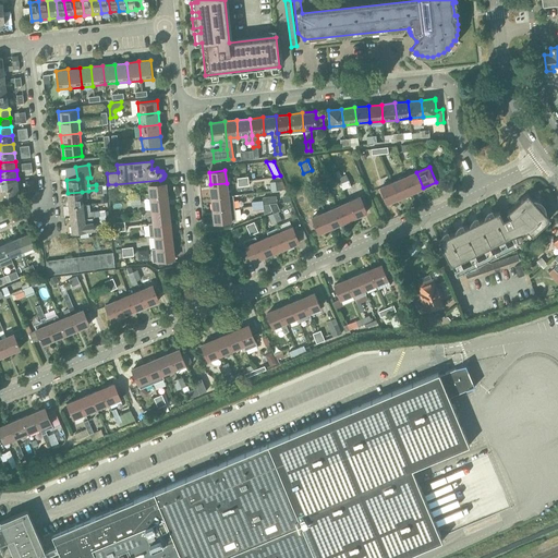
[(411,193),(423,187),(416,172),(404,178),(411,193)]
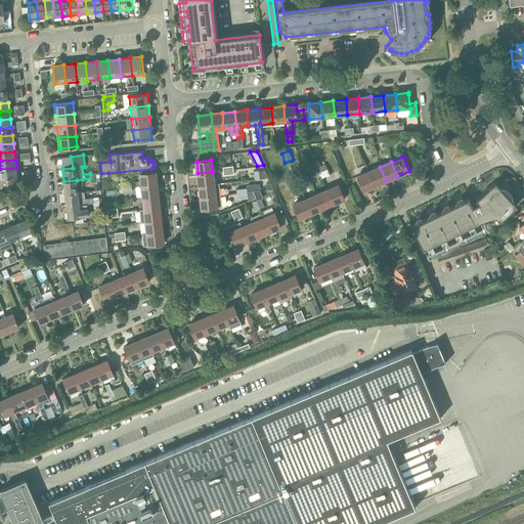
[(317,168),(319,173),(328,170),(325,165),(317,168)]
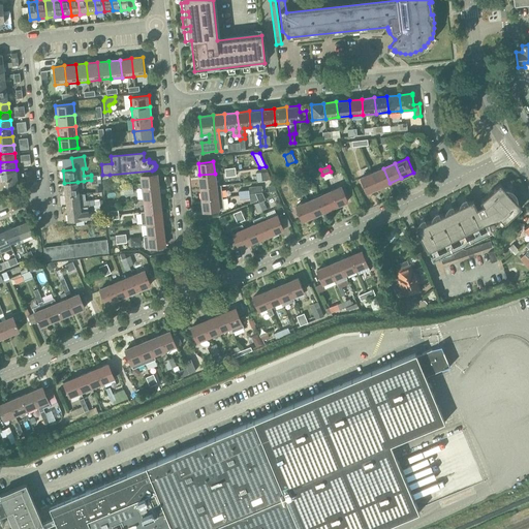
[(372,174),(378,188),(390,183),(383,168),(372,174)]
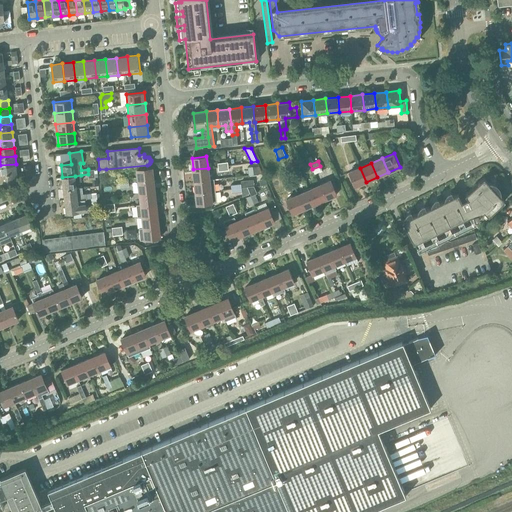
[(0,174),(17,172),(16,164),(0,165),(0,174)]
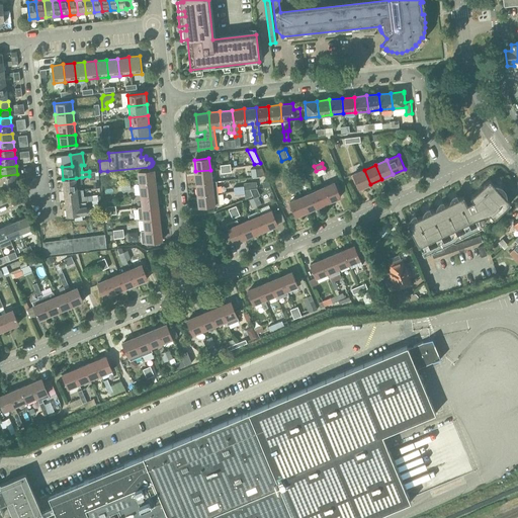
[(309,175),(316,171),(314,166),(306,170),(309,175)]
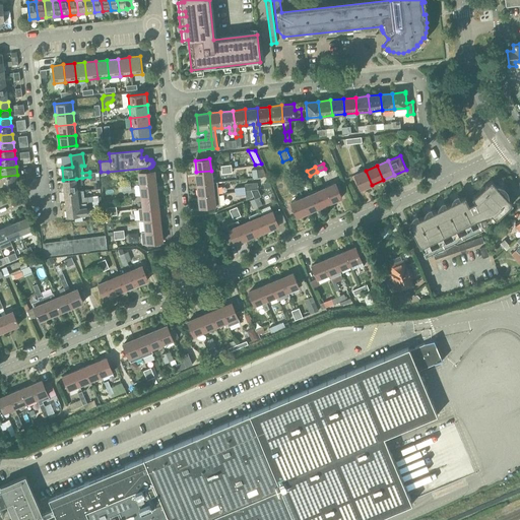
[(141,184),(155,183),(154,171),(139,172),(141,184)]
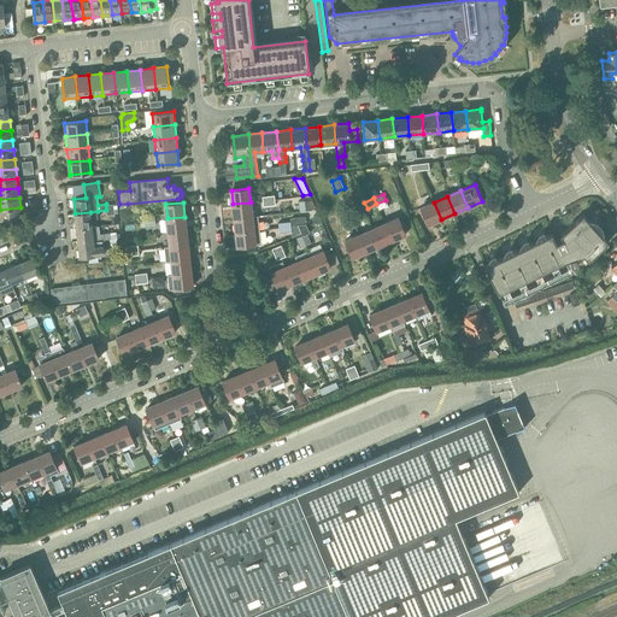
[(252,217),(251,203),(233,204),(235,218),(252,217)]
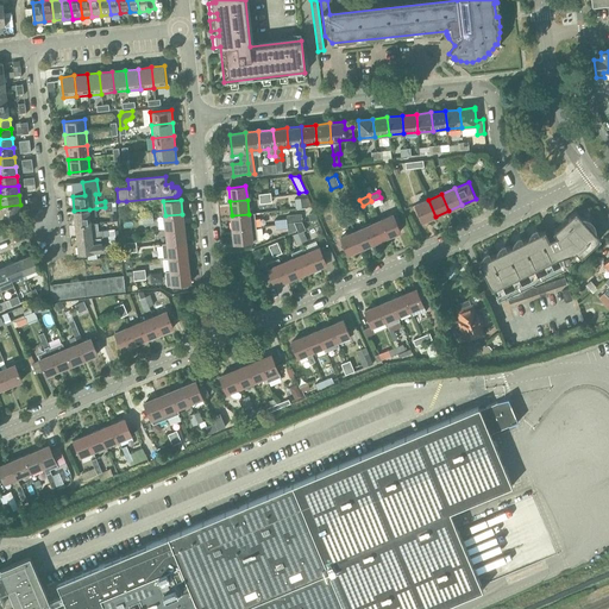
[(422,223),(435,217),(428,200),(415,206),(422,223)]
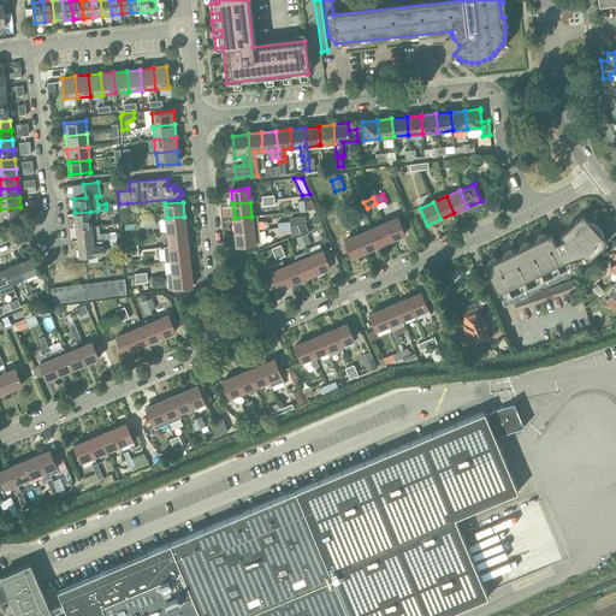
[(21,207),(0,209),(0,219),(0,220),(22,217),(21,207)]
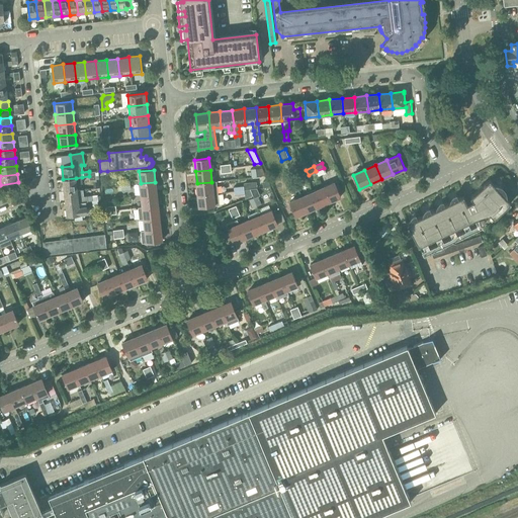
[(64,191),(77,189),(76,184),(83,183),(82,177),(76,178),(63,179),(64,191)]
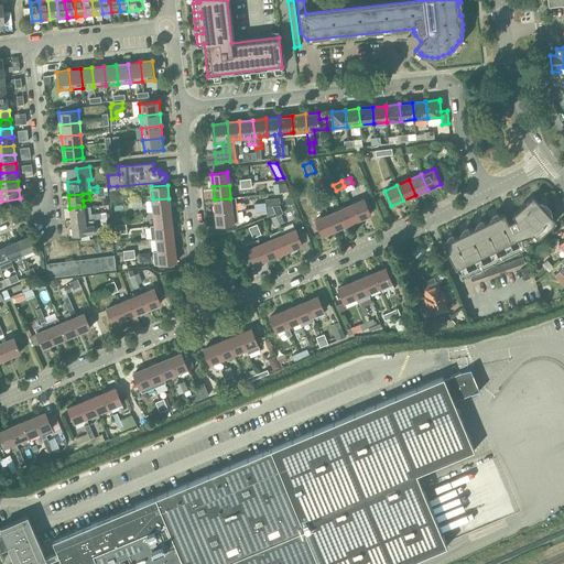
[(539,238),(556,221),(551,215),(551,212),(550,209),(549,207),(548,205),(544,203),(540,203),(533,196),(512,215),(516,218),(509,221),(505,214),(499,216),(498,213),(497,213),(495,215),(492,217),(491,220),(485,224),(483,220),(481,220),(479,221),(477,224),(477,227),(469,230),(468,227),(467,227),(465,229),(463,231),(462,235),(455,238),(453,235),(452,235),(449,236),(447,239),(447,241),(444,243),(456,269),(521,237),(523,243),(528,241),(529,241),(525,235),(530,234),(532,231),(539,238)]
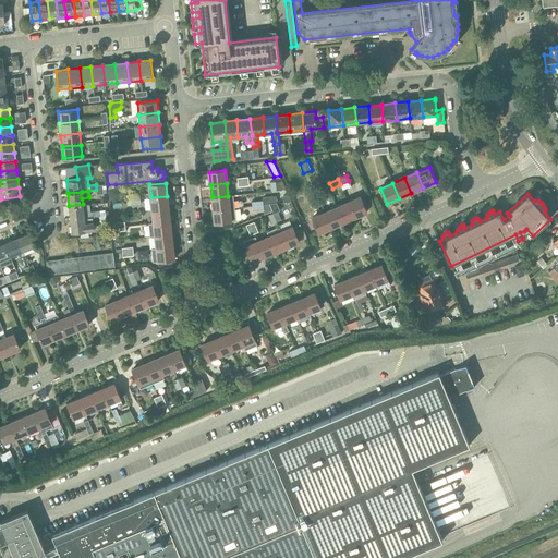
[(214,210),(229,208),(234,208),(233,195),(228,196),(213,197),(214,210)]
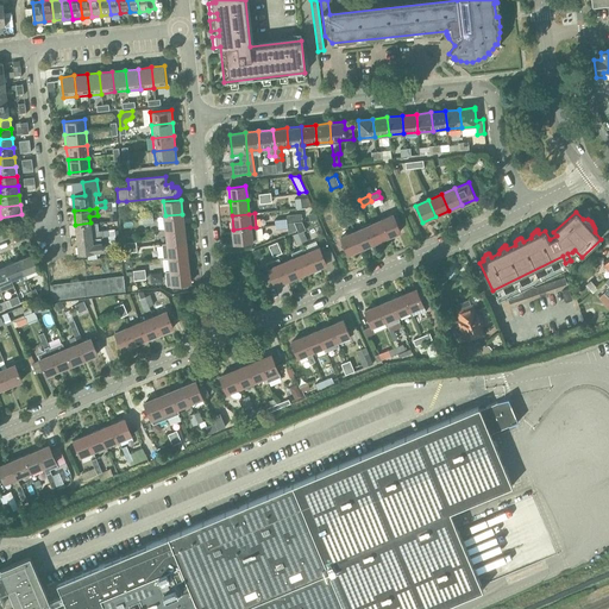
[(167,230),(183,227),(182,214),(165,215),(167,230)]
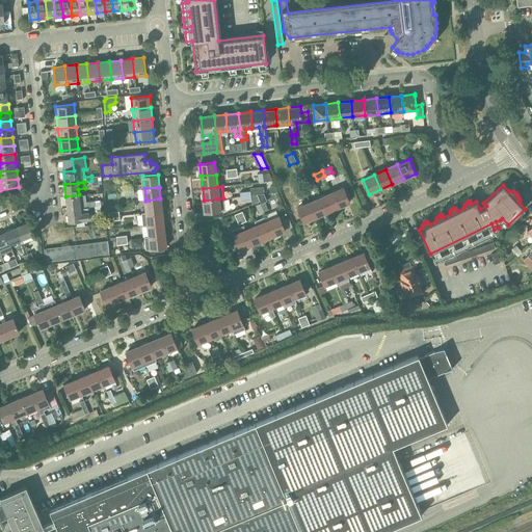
[(333,193),(339,208),(350,203),(344,188),(333,193)]
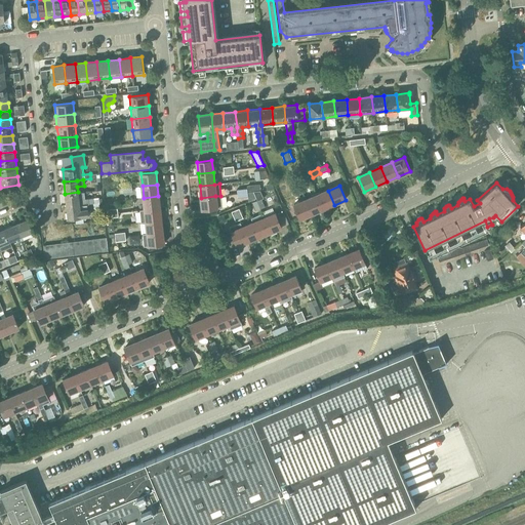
[(84,191),(78,192),(65,194),(67,206),(87,204),(89,204),(88,199),(85,199),(84,191)]
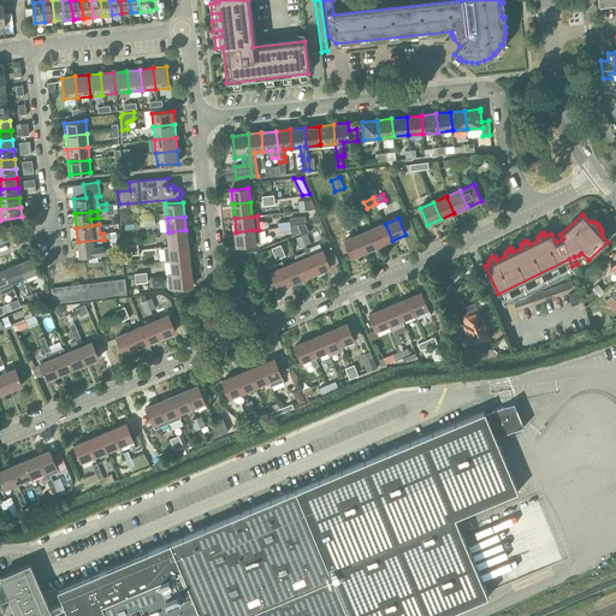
[(302,236),(307,235),(309,232),(306,224),(297,225),(301,232),(302,236)]
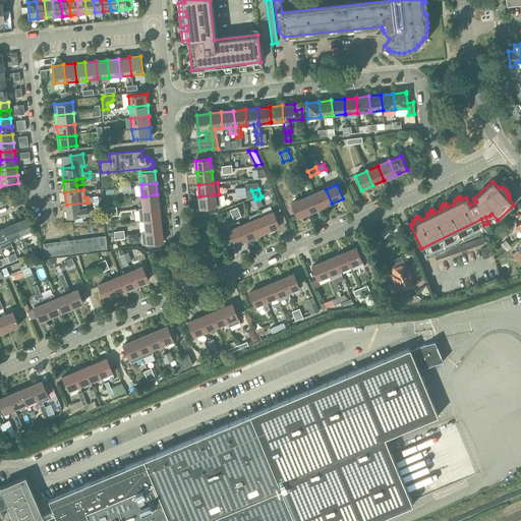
[(321,208),(332,204),(326,189),(314,194),(321,208)]
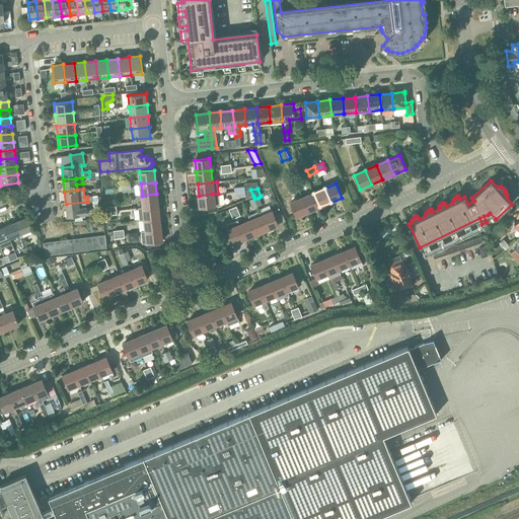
[(244,191),(245,195),(245,199),(253,196),(250,190),(244,191)]
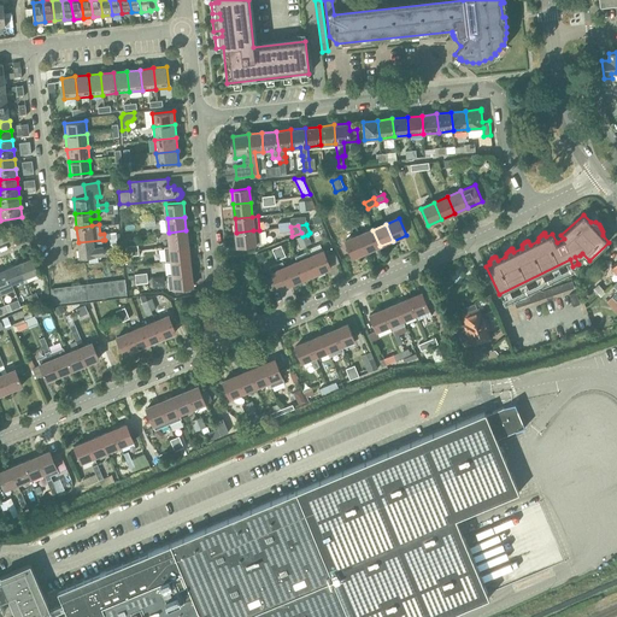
[(186,230),(169,233),(171,247),(188,245),(186,230)]
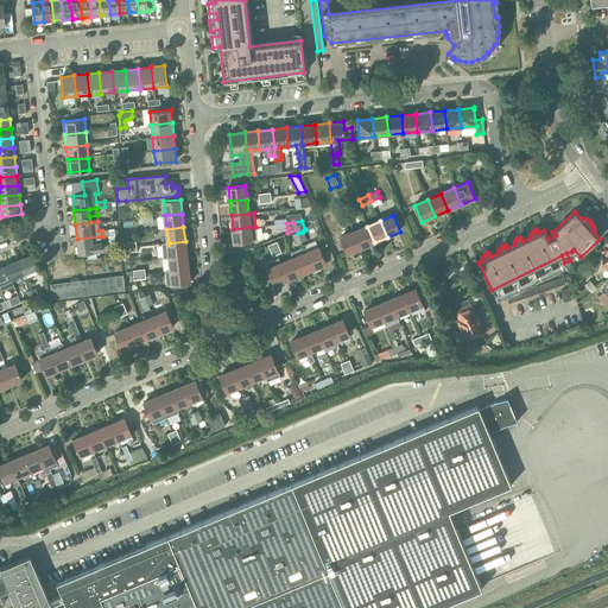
[(235,244),(252,241),(258,241),(255,227),(249,227),(233,229),(235,244)]
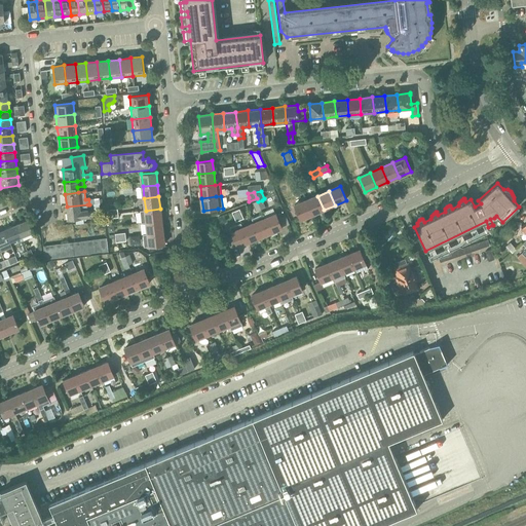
[(306,200),(312,215),(324,210),(317,196),(306,200)]
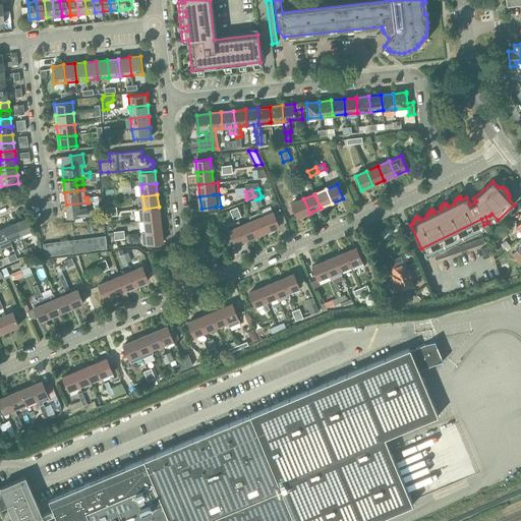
[(298,218),(309,213),(303,198),(292,204),(298,218)]
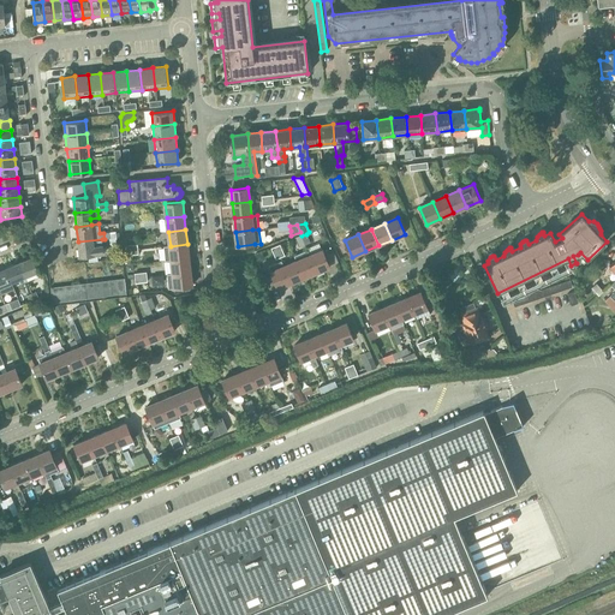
[(99,261),(99,256),(100,257),(103,254),(105,254),(102,239),(78,242),(79,257),(88,256),(89,262),(100,261),(99,261)]
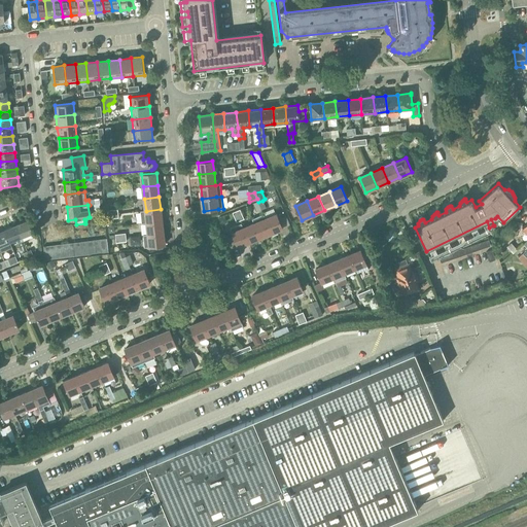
[(147,222),(162,221),(161,209),(146,211),(141,211),(142,223),(147,222)]
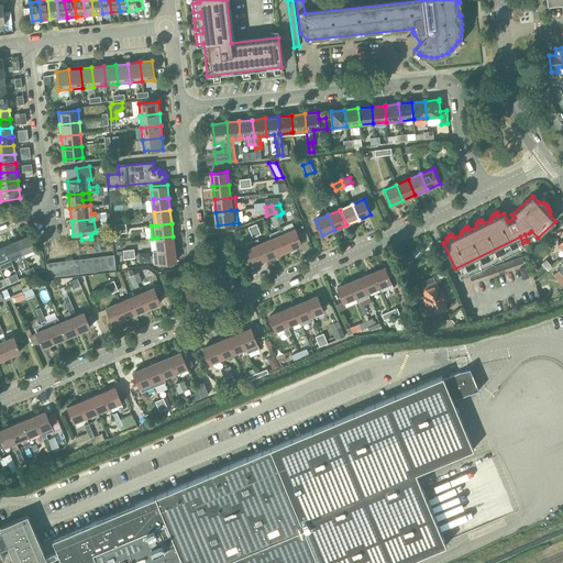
[(284,234),(285,234),(282,229),(269,234),(272,240),(278,254),(290,250),(284,234)]
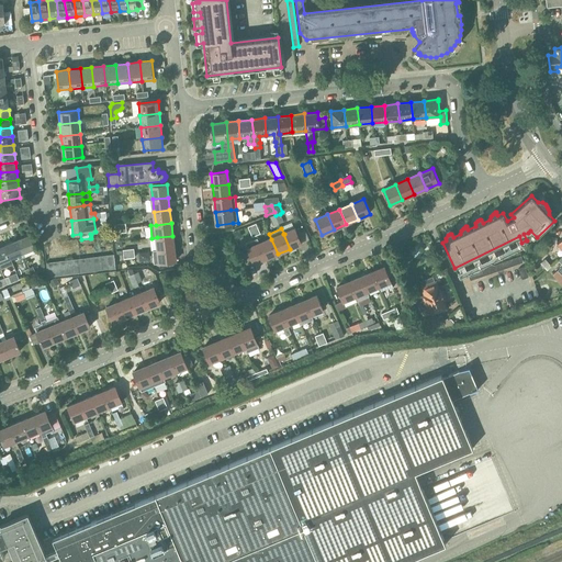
[(283,234),(290,249),(302,244),(295,229),(284,234),(283,234)]
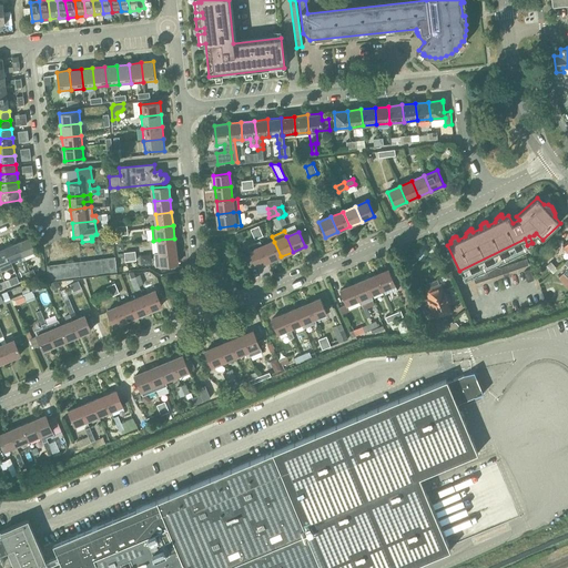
[(18,242),(22,255),(36,250),(31,236),(18,242)]
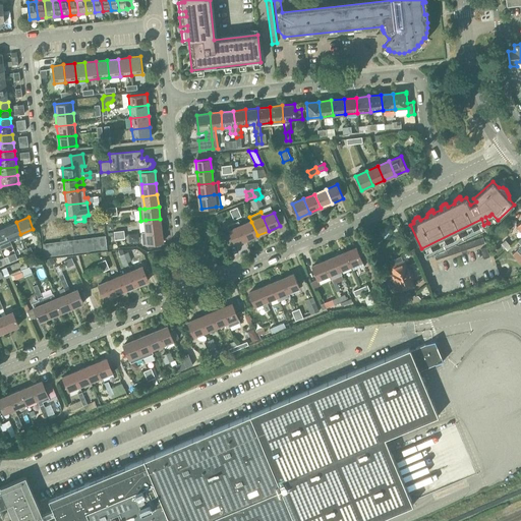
[(147,232),(161,230),(160,219),(146,220),(147,232)]
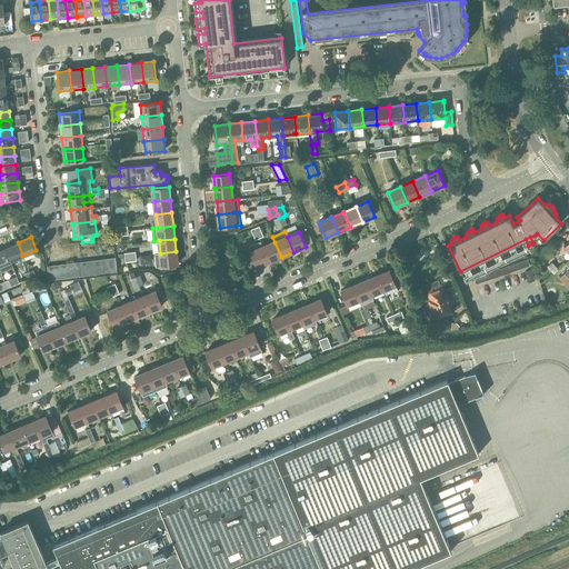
[(257,267),(269,262),(262,247),(263,247),(261,241),(248,247),(257,267)]
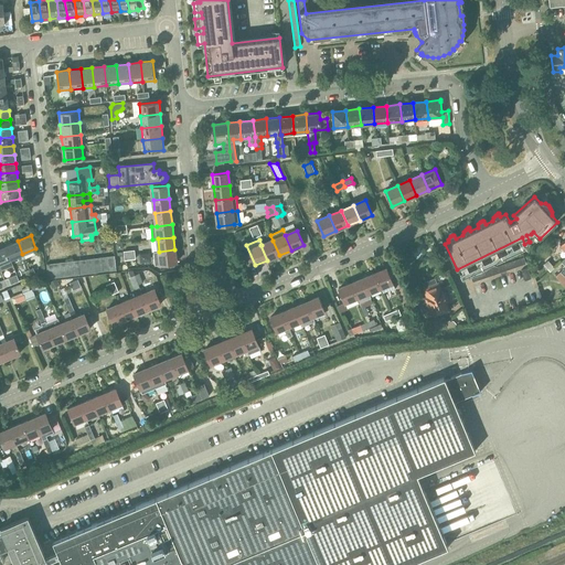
[(11,258),(22,254),(18,241),(6,246),(11,258)]
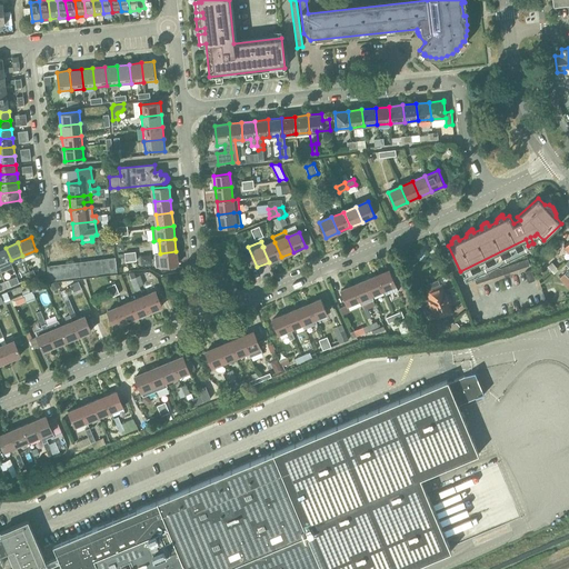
[(269,262),(281,257),(275,242),(263,247),(262,247),(269,262)]
